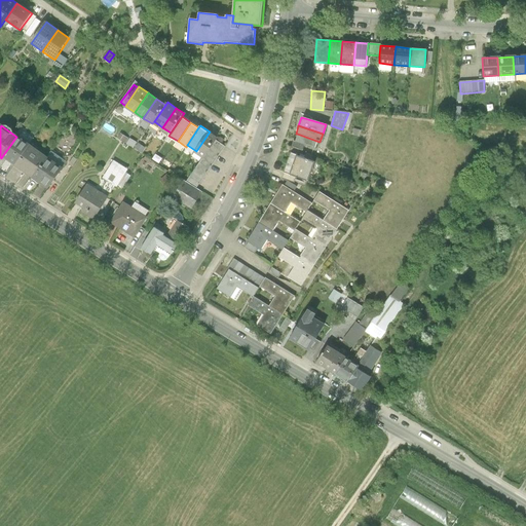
[(196,151),(204,157),(216,140),(218,138),(210,132),(196,151)]
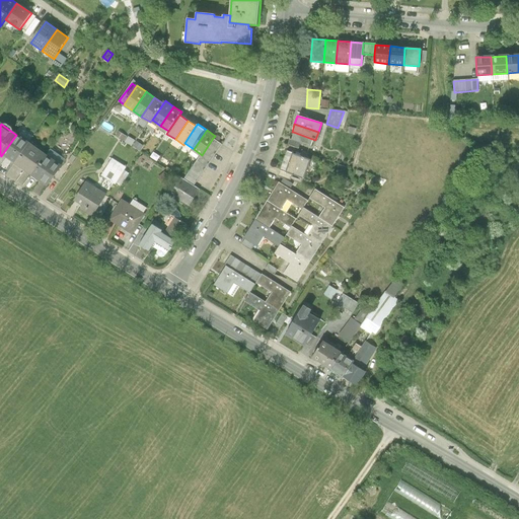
[(120,132),(117,136),(124,141),(127,137),(120,132)]
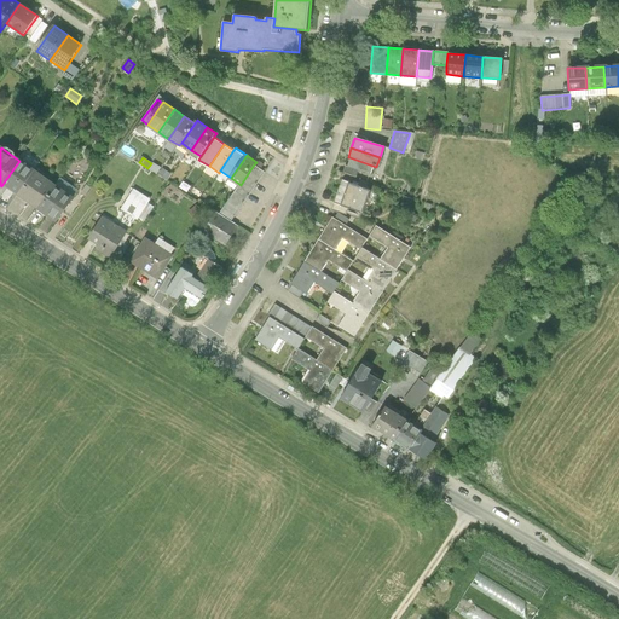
[(370,174),(372,166),(350,157),(346,167),(358,171),(370,174)]
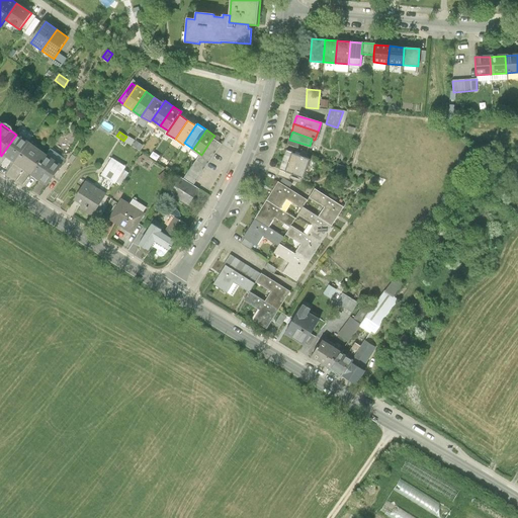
[(3,153),(18,164),(31,145),(16,135),(3,153)]
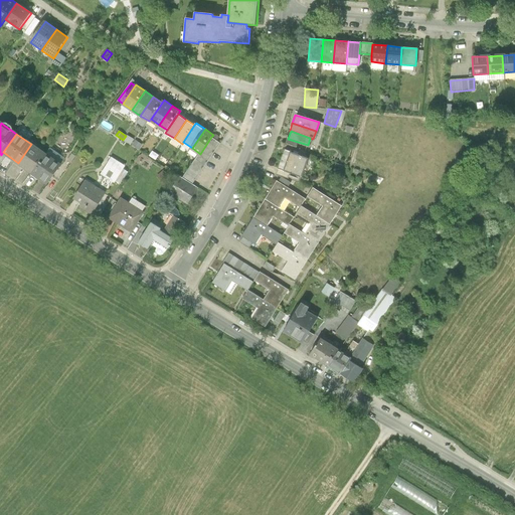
[(200,154),(183,178),(192,185),(220,143),(211,137),(200,154)]
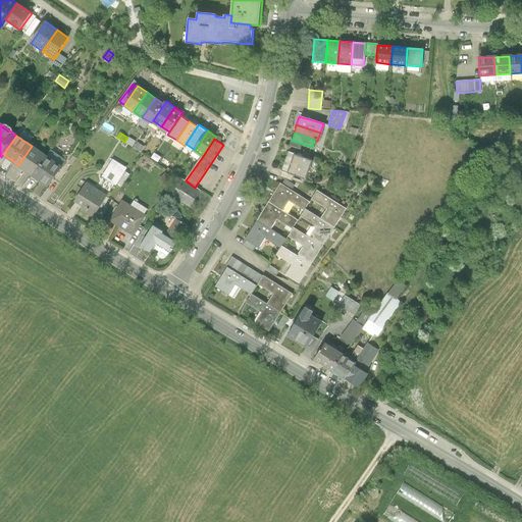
[(300,150),(302,144),(292,141),(291,140),(289,146),(300,150)]
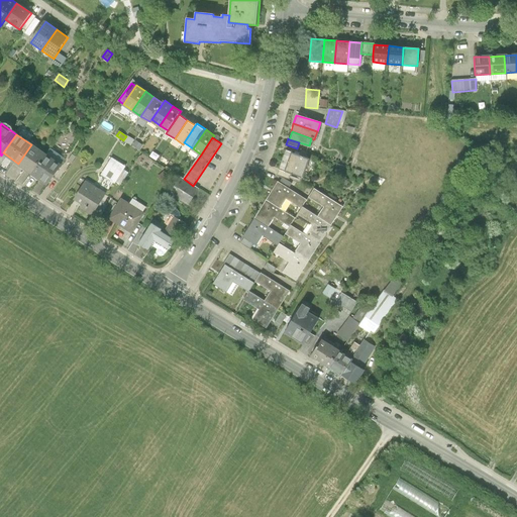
[(136,141),(133,145),(139,150),(142,145),(136,141)]
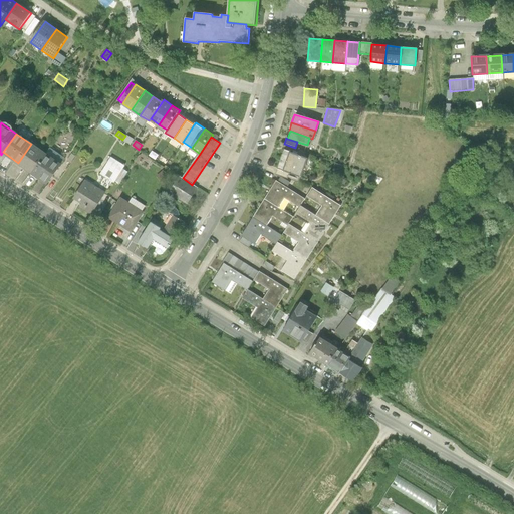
[(18,163),(33,174),(47,155),(31,144),(18,163)]
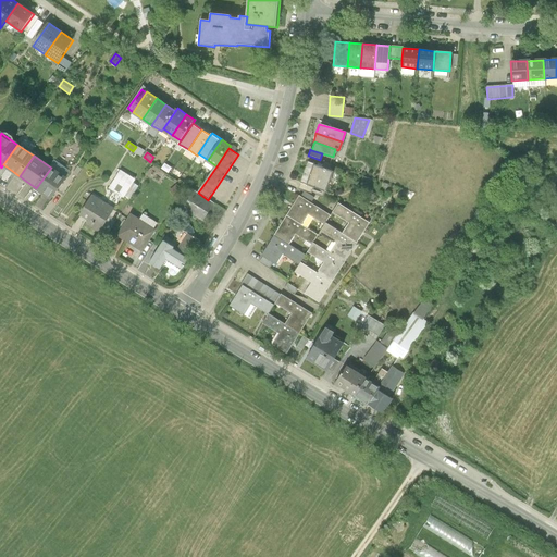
[(312,164),(305,185),(312,187),(324,192),(332,171),(312,164)]
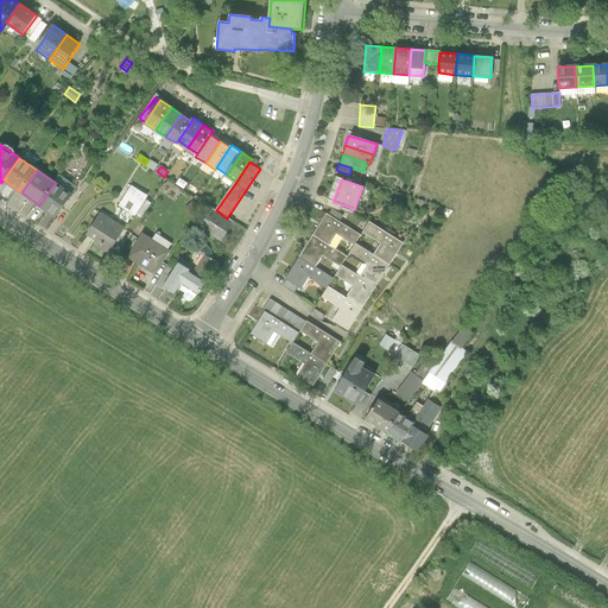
[(74,196),(56,183),(39,206),(37,209),(56,222),(74,196)]
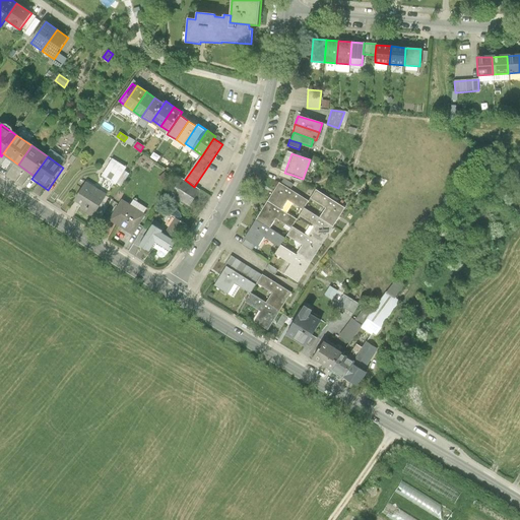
[(113,158),(102,176),(116,185),(127,168),(113,158)]
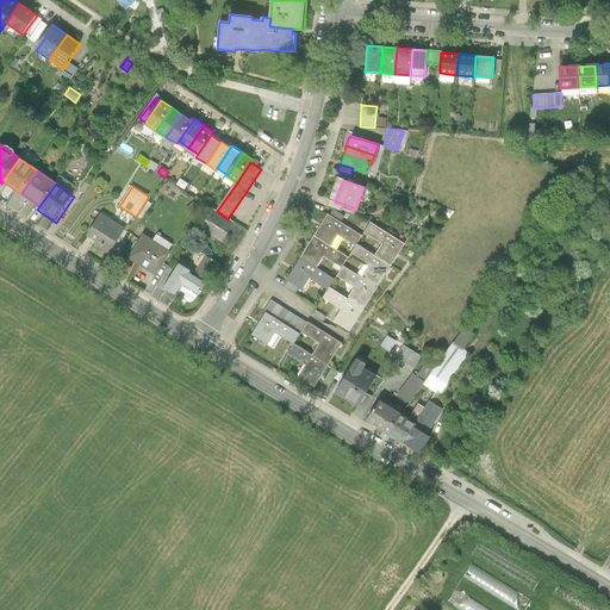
[(174,190),(165,187),(162,198),(173,199),(174,190)]
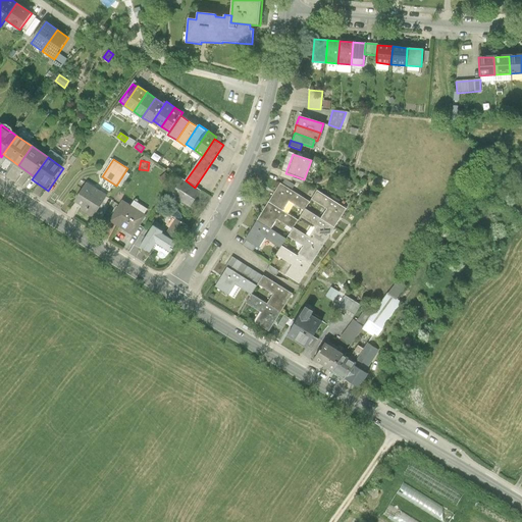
[(291,180),(293,175),(285,173),(281,171),(279,176),(291,180)]
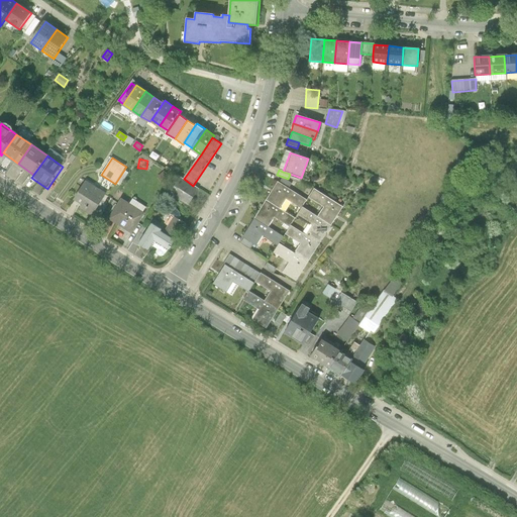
[(199,189),(193,186),(184,179),(181,178),(171,193),(188,205),(199,189)]
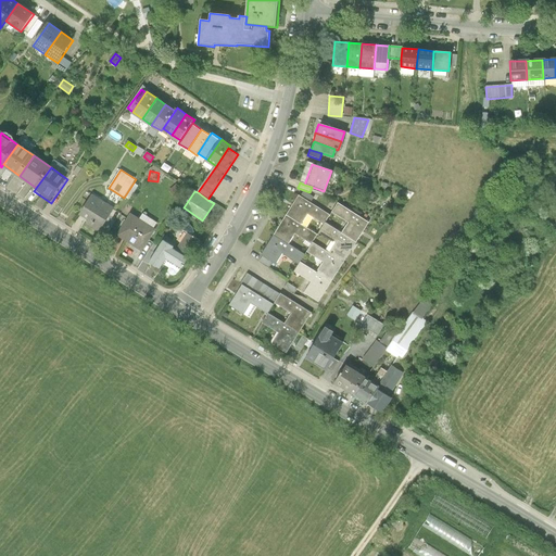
[(303,191),(300,197),(311,203),(314,198),(303,191)]
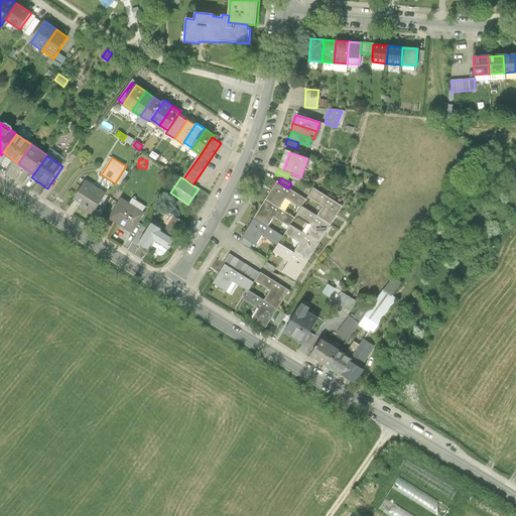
[(105,194),(86,180),(75,198),(83,204),(81,207),(92,214),(105,194)]
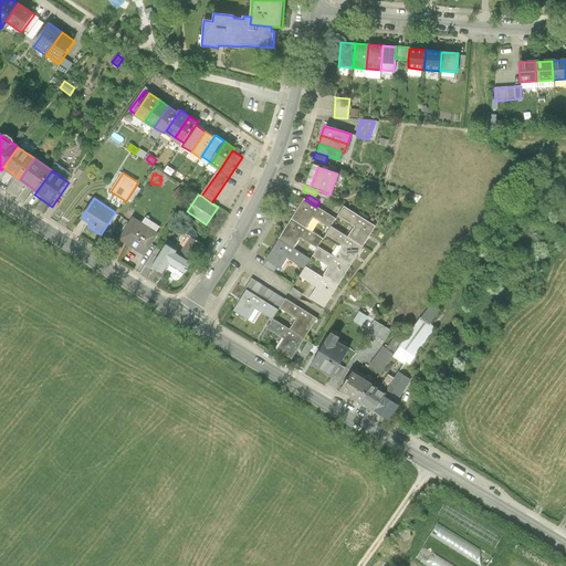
[(291,219),(305,228),(312,218),(329,228),(329,227),(335,219),(316,207),(305,200),(303,199),(291,219)]
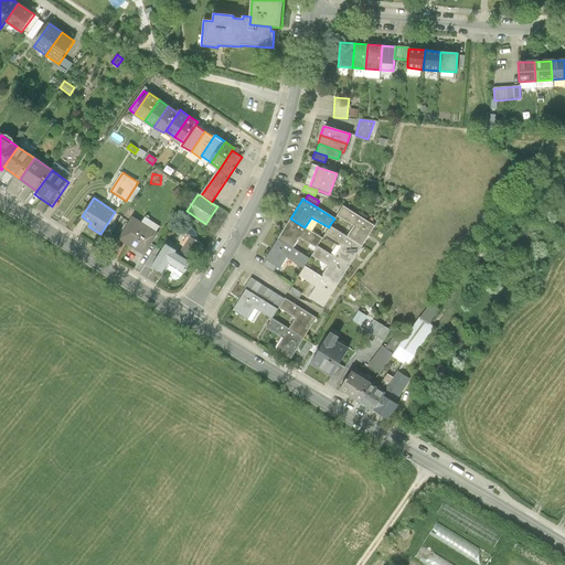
[(353,226),(347,237),(361,246),(374,226),(342,206),(337,215),(353,226)]
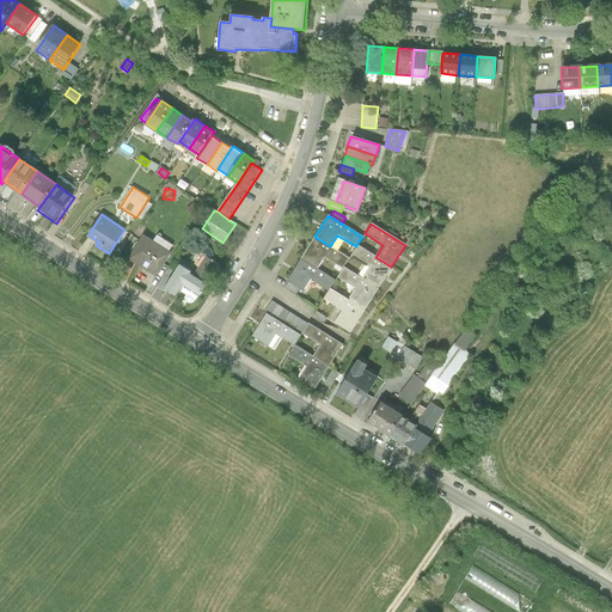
[(171,254),(145,237),(130,258),(157,275),(171,254)]
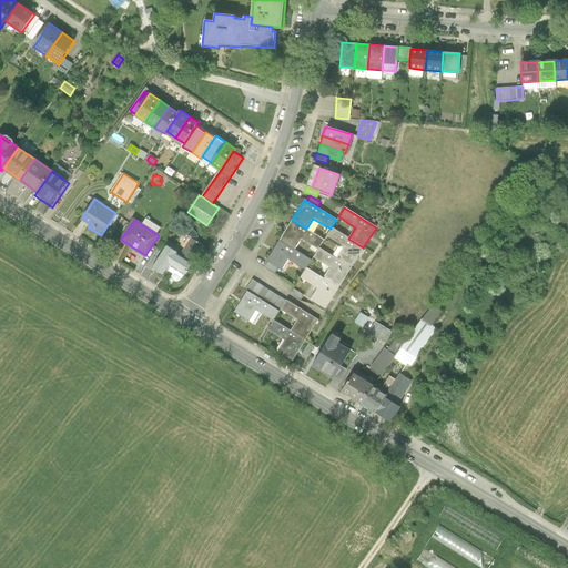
[(279,240),(294,250),(301,239),(317,250),(318,247),(324,240),(306,229),(292,220),(279,240)]
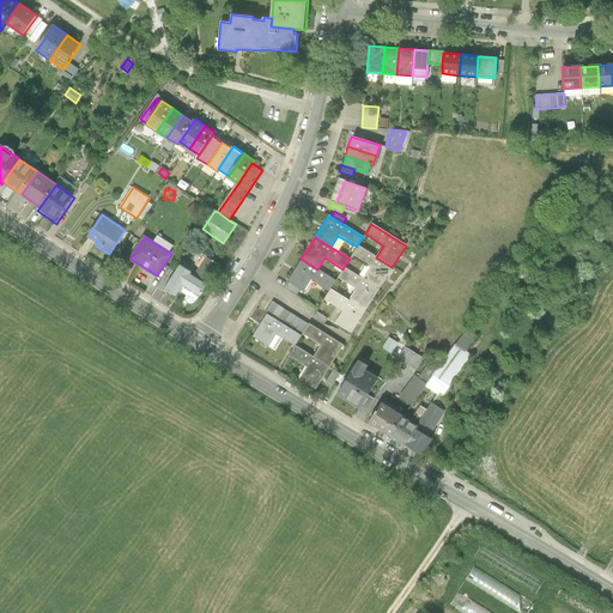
[(357,247),(351,256),(369,267),(362,279),(378,290),(392,267),(376,258),(357,246),(357,247)]
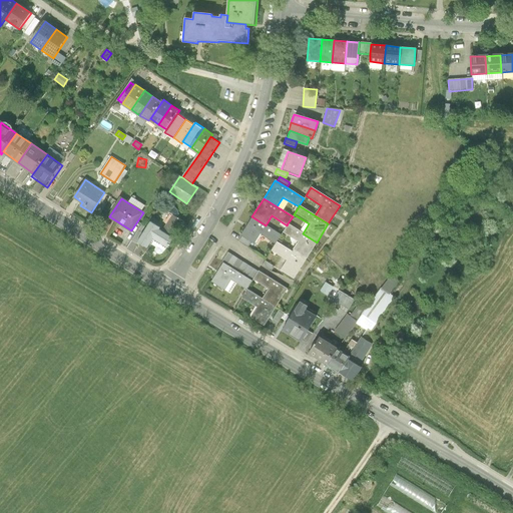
[(151,222),(148,226),(138,241),(148,247),(154,238),(167,246),(183,222),(172,215),(162,231),(159,229),(160,228),(151,222)]
